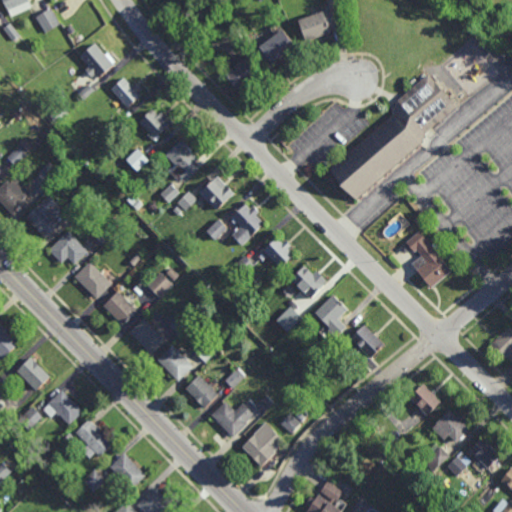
[(30,0),(31,1),(30,1),(32,7),(11,16),(4,0),(30,0)]
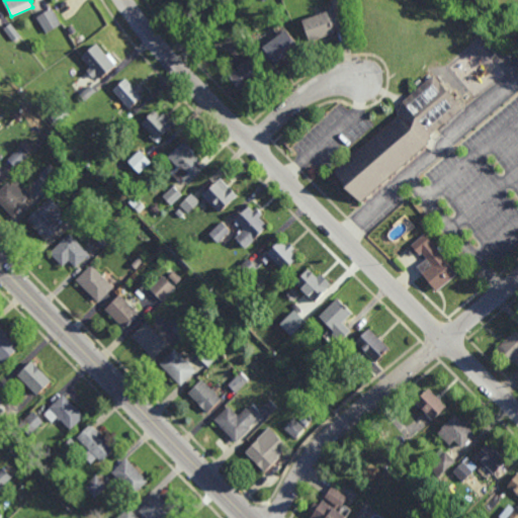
[(212,15),(209,10),(217,6),(220,11),(212,15)]
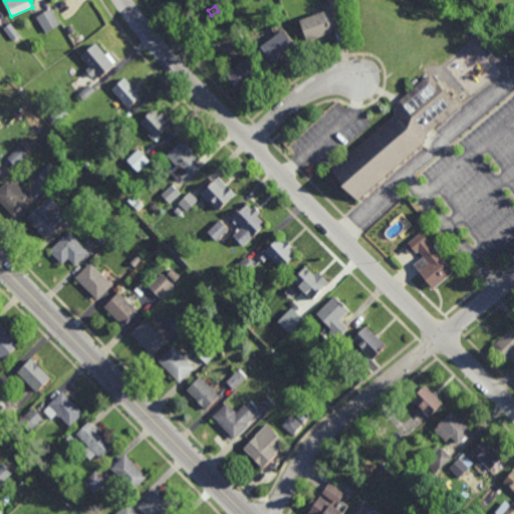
[(46,33),(36,16),(52,7),(61,24),(46,33)]
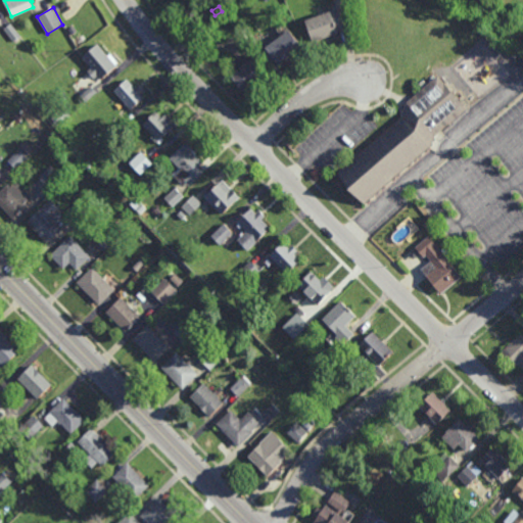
[(347,27),(339,30),(340,32),(315,41),(306,19),(332,10),(333,13),(341,10),(347,27)]
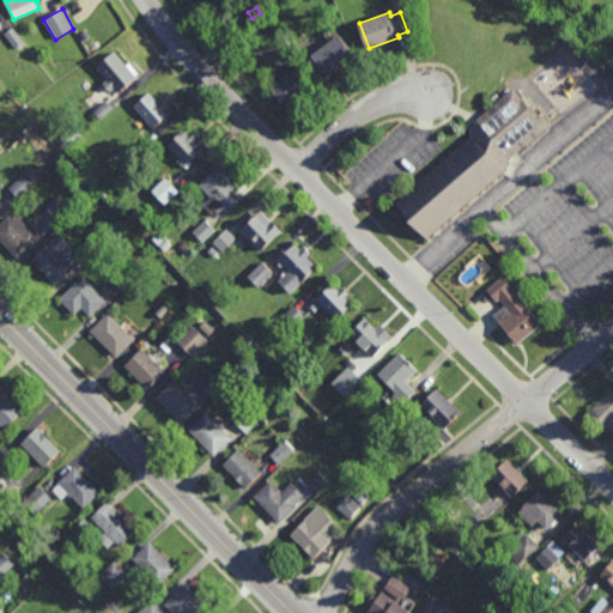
[(328,76),(311,55),(331,41),(325,34),(331,29),(328,26),(332,24),(356,54),(328,76)]
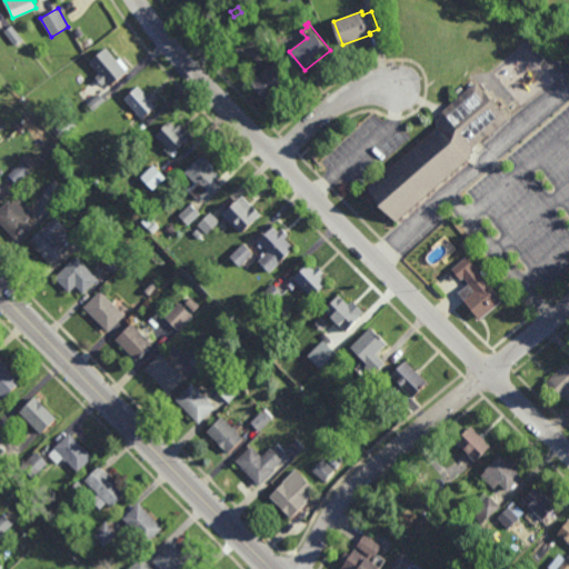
[(15,47),(5,31),(13,26),(23,40),(15,47)]
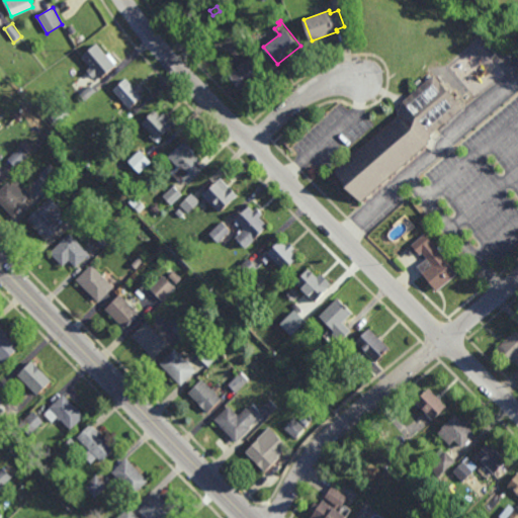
[(108,54),(110,53),(118,62),(115,65),(116,66),(101,79),(98,75),(94,78),(88,71),(91,67),(82,57),(98,42),(108,54)]
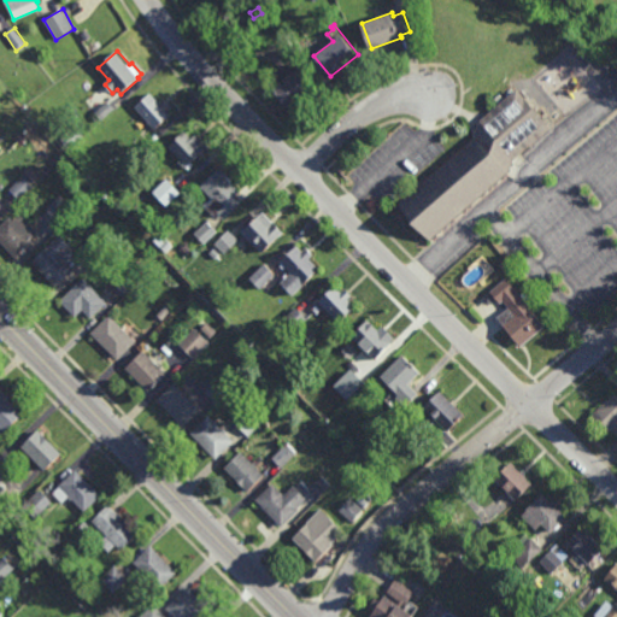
[(294,70),(297,69),(305,78),(306,78),(310,83),(309,84),(315,90),(289,111),(272,89),(280,83),(272,75),(288,63),(294,70)]
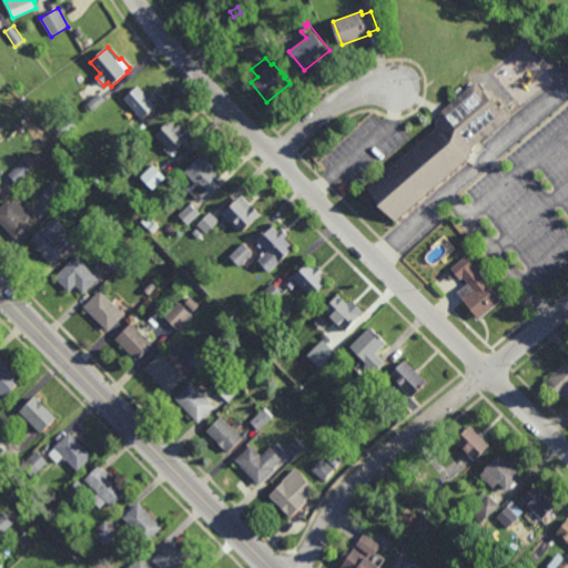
[(365,190),(437,130),(439,112),(474,83),(506,121),(472,150),(467,163),(394,224),(365,190)]
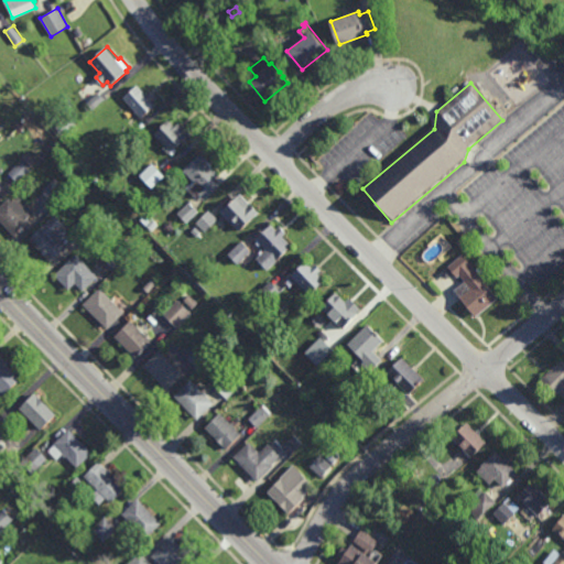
[(141,122),(140,121),(137,123),(134,121),(138,118),(136,116),(138,114),(123,98),(138,85),(156,105),(142,118),(144,120),(141,122)]
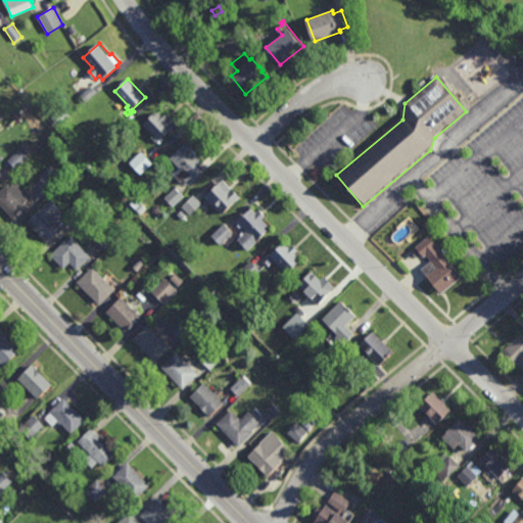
[(87,102),(86,101),(82,104),(78,100),(82,97),(81,96),(92,86),(97,93),(87,102)]
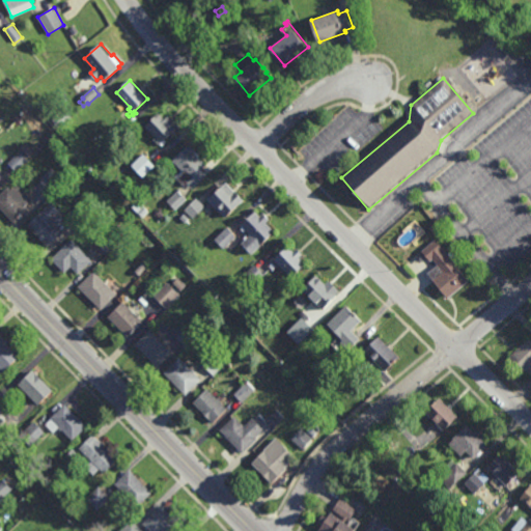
[(59,129),(53,121),(66,109),(73,116),(59,129)]
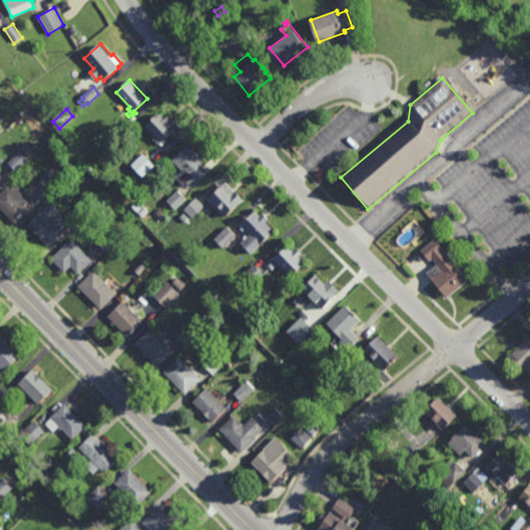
[(166,119),(170,116),(180,126),(166,140),(168,142),(163,146),(160,144),(159,145),(154,140),(157,138),(146,126),(159,112),(166,119)]
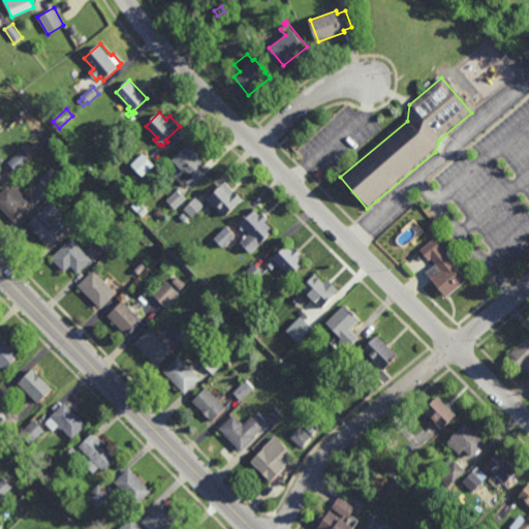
[(196,186),(197,186),(194,189),(188,183),(185,187),(176,177),(183,169),(174,160),(189,144),(200,154),(198,156),(207,164),(203,169),(208,175),(196,186)]
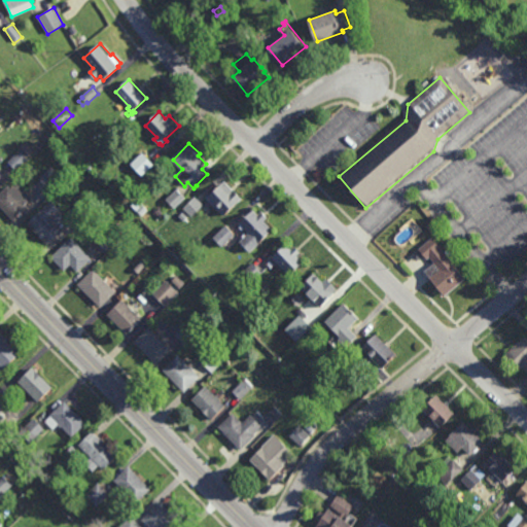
[(16,170),(9,162),(20,151),(28,160),(16,170)]
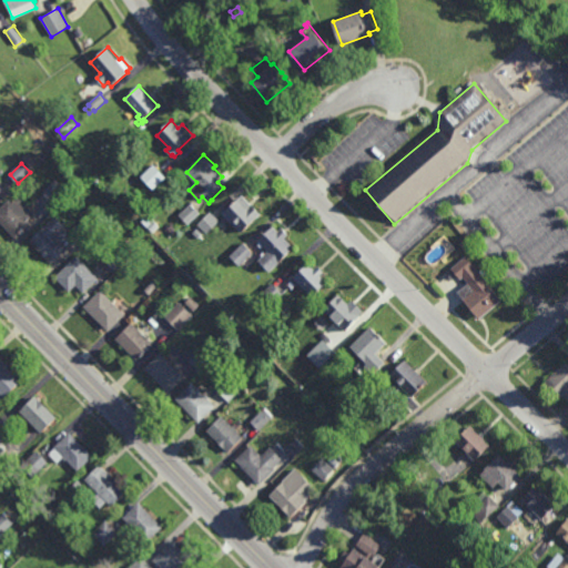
[(153,190),(165,178),(153,165),(141,178),(153,190)]
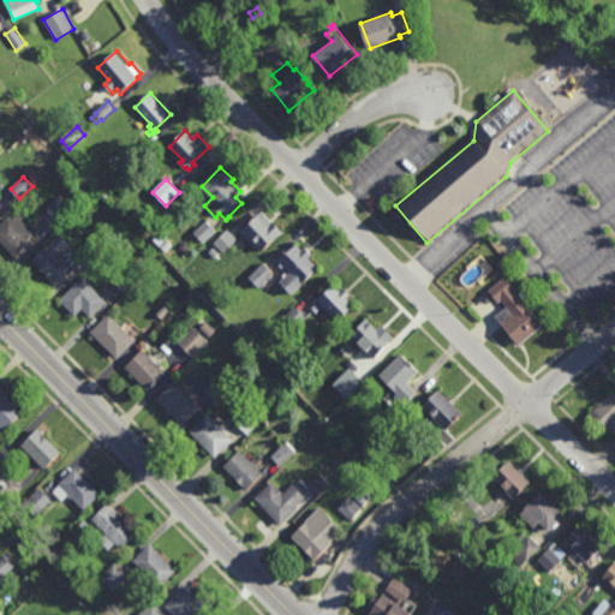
[(59,224),(46,210),(60,195),(73,208),(59,224)]
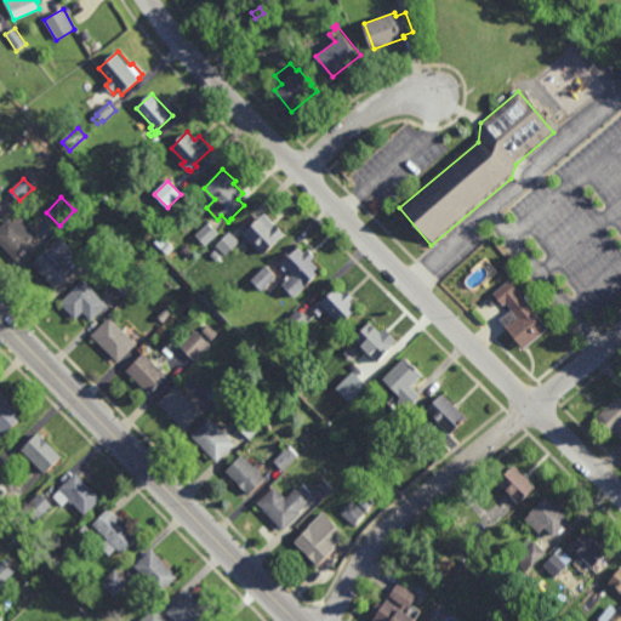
[(147,228),(136,220),(143,212),(153,221),(147,228)]
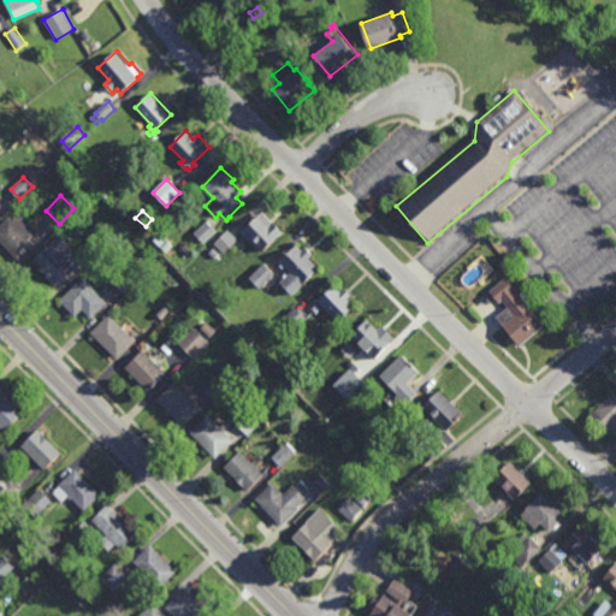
[(262,254),(252,242),(249,244),(246,241),(248,238),(242,232),(264,212),(284,234),(262,254)]
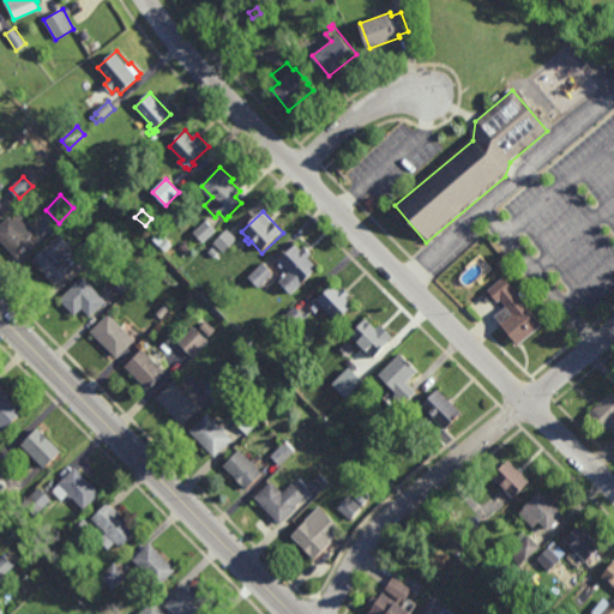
[(30,226),(31,224),(37,230),(30,238),(36,245),(19,260),(0,240),(0,226),(10,216),(13,218),(19,214),(30,226)]
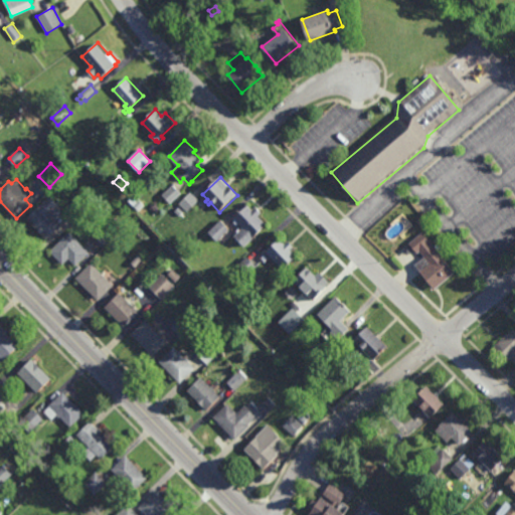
[(173,205),(172,203),(171,204),(163,196),(174,185),(182,193),(176,199),(178,201),(173,205)]
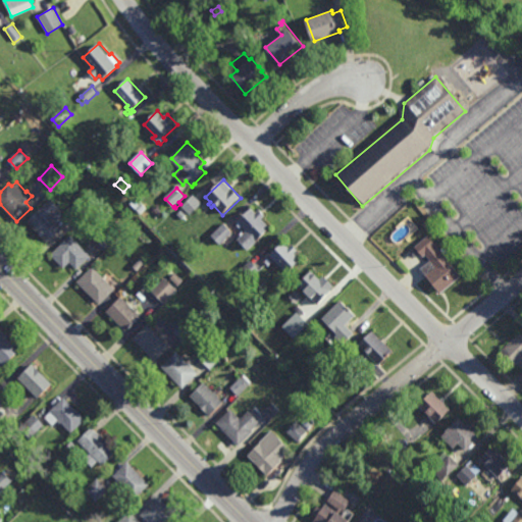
[(202,203),(191,215),(183,207),(194,195),(202,203)]
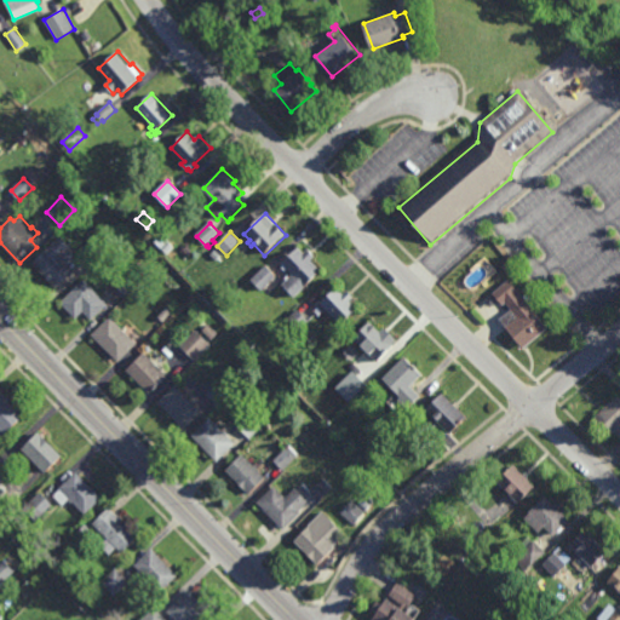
[(171,242),(173,240),(176,244),(173,246),(176,247),(173,250),(178,256),(171,262),(155,242),(164,234),(171,242)]
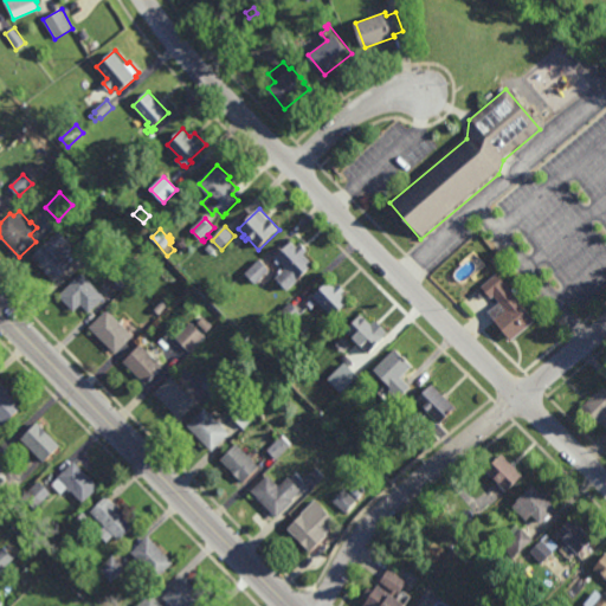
[(77,256),(73,259),(69,253),(65,256),(71,262),(70,263),(73,266),(56,283),(31,258),(58,231),(75,247),(72,251),(77,256)]
